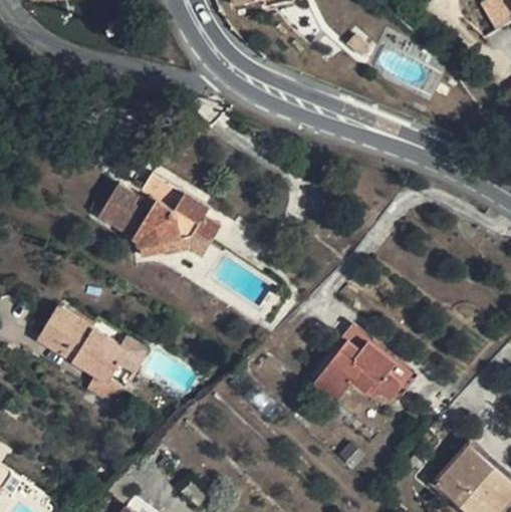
[(510,2),(509,0),(488,0),(478,6),(494,31),(510,20),(510,2)]
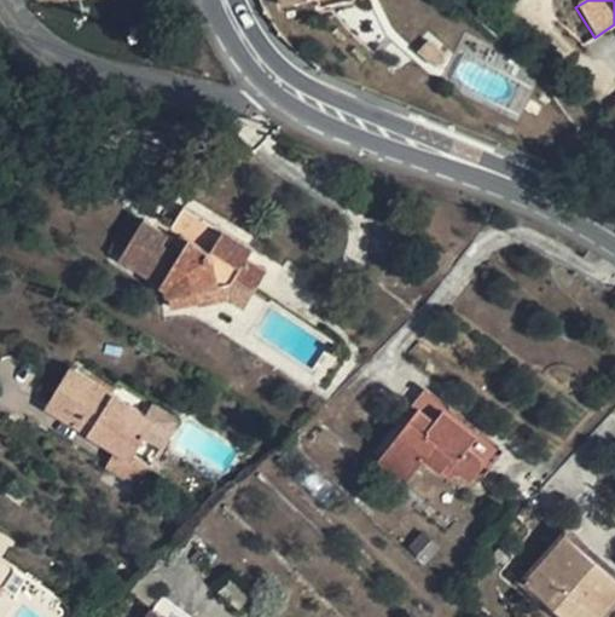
[(430,38),(415,55),(433,70),(448,52),(430,38)]
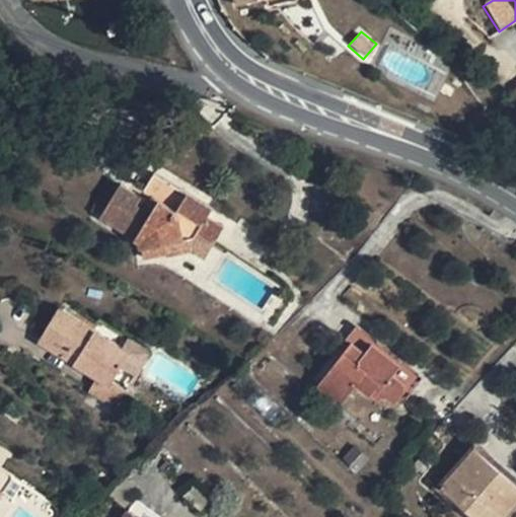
[(515,85),(506,97),(515,106),(515,85)]
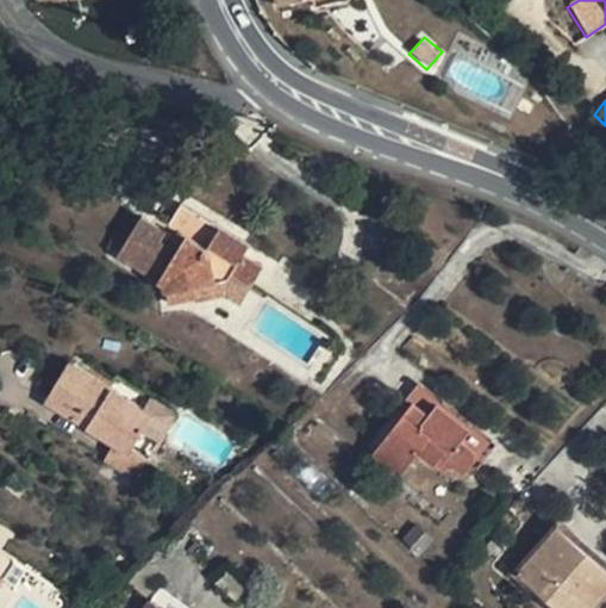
[(227,280),(243,254),(248,247),(179,205),(163,233),(139,218),(116,258),(162,286),(168,308),(194,302),(191,289),(217,283),(227,280)]
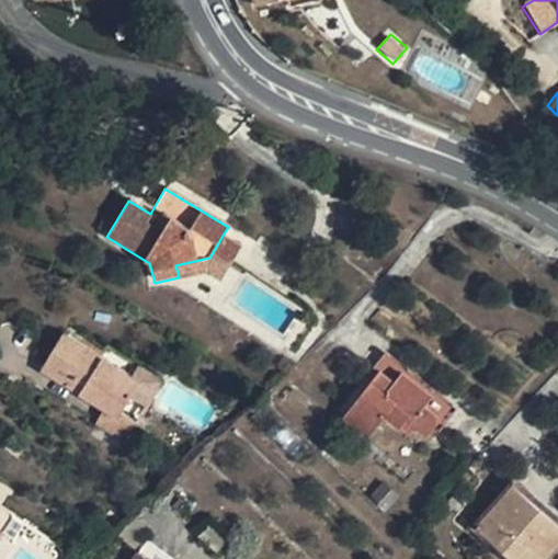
[(200,260),(203,272),(204,272),(220,282),(242,246),(224,234),(209,258),(200,260)]
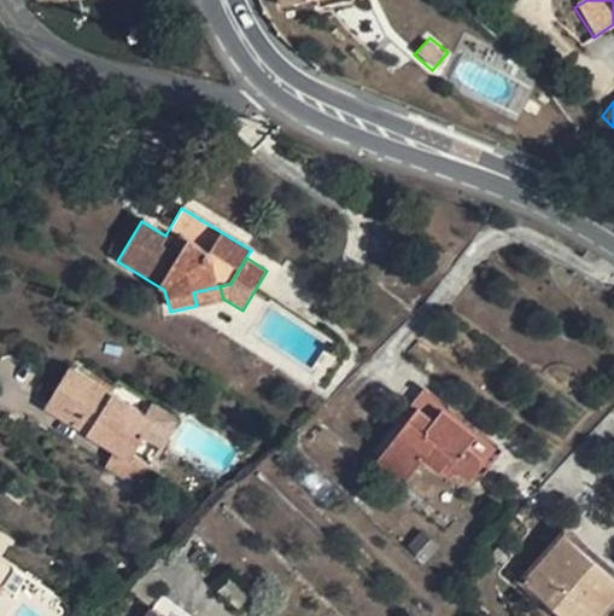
[(197,306),(223,300),(220,286),(193,292),(197,306)]
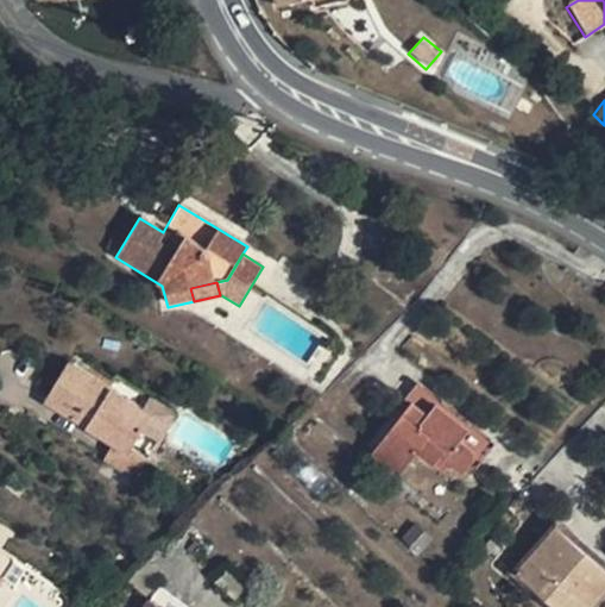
[(132,480),(138,471),(144,460),(130,451),(151,414),(67,363),(42,402),(112,445),(101,461),(132,480)]
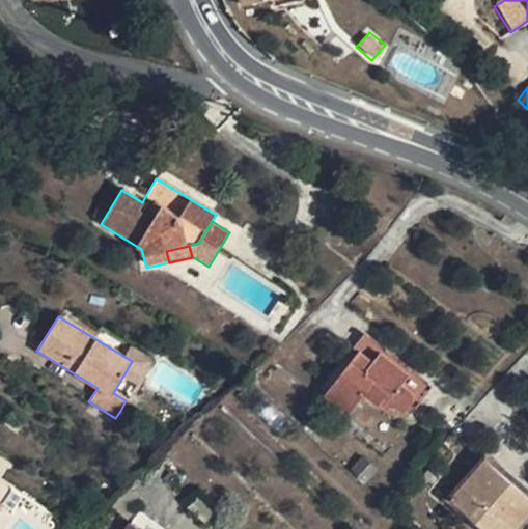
[(370,362),(379,353),(365,342),(357,352),(370,362)]
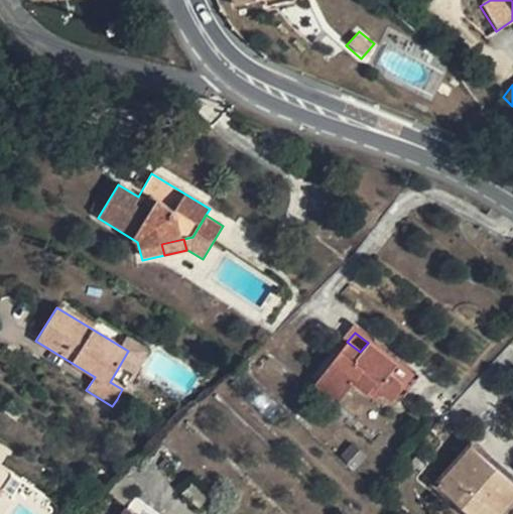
[(360,352),(347,342),(314,383),(338,402),(353,383),(367,394),(372,387),(381,394),(391,402),(395,397),(401,389),(400,388),(400,384),(398,383),(396,381),(388,375),(396,365),(368,343),(360,352)]
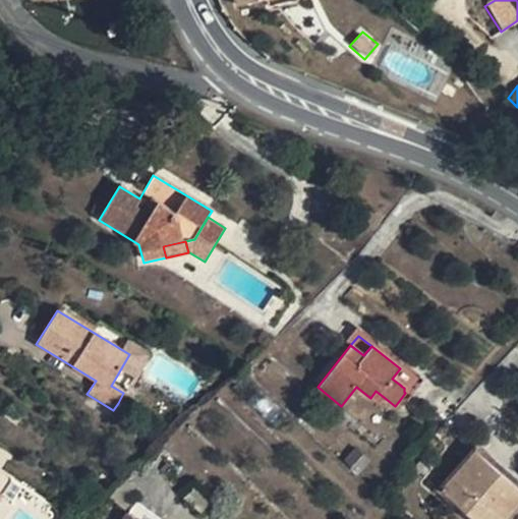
[(400,385),(402,387),(412,394),(420,384),(400,368),(392,379),(400,385)]
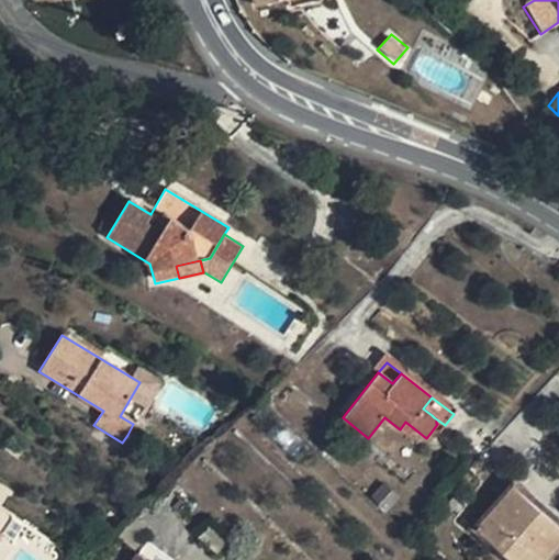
[(405,422),(400,429),(409,437),(415,429),(405,422)]
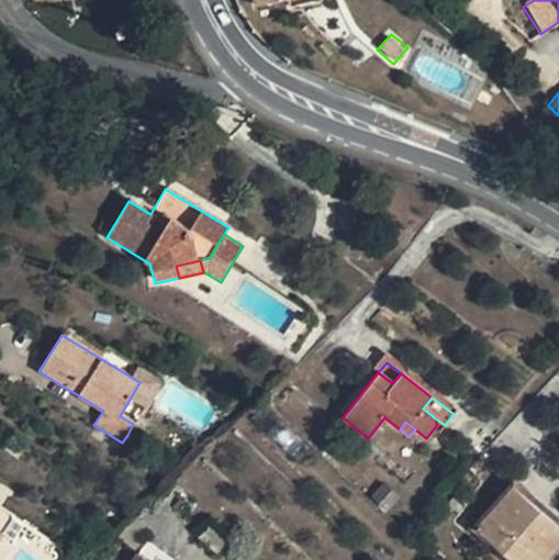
[(127,435),(122,443),(122,445),(131,450),(137,440),(127,435)]
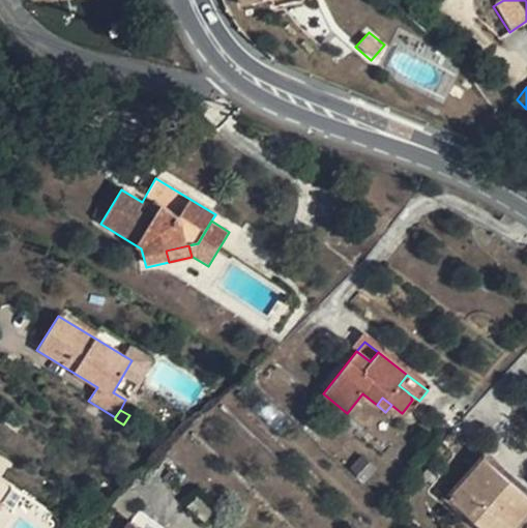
[(363,458),(352,470),(366,482),(377,470),(363,458)]
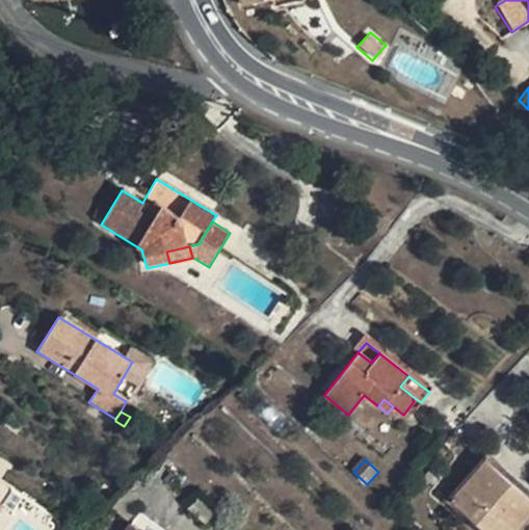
[(517,529),(528,515),(528,498),(484,459),(448,501),(482,529),(517,529)]
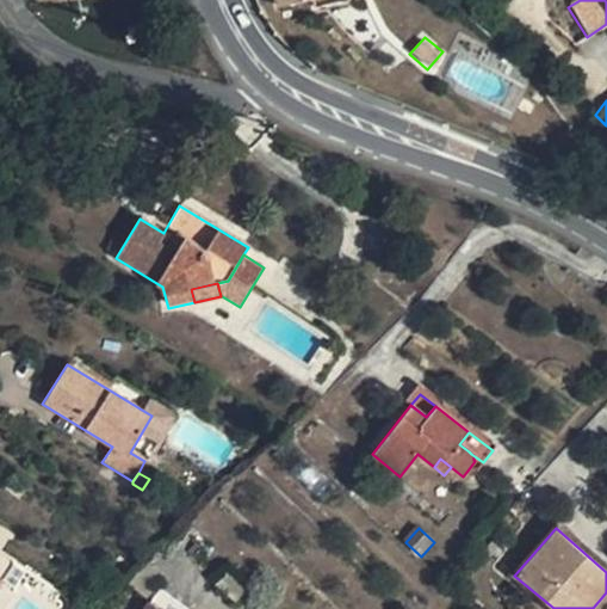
[(149,602),(158,608),(184,608),(158,590),(149,602)]
